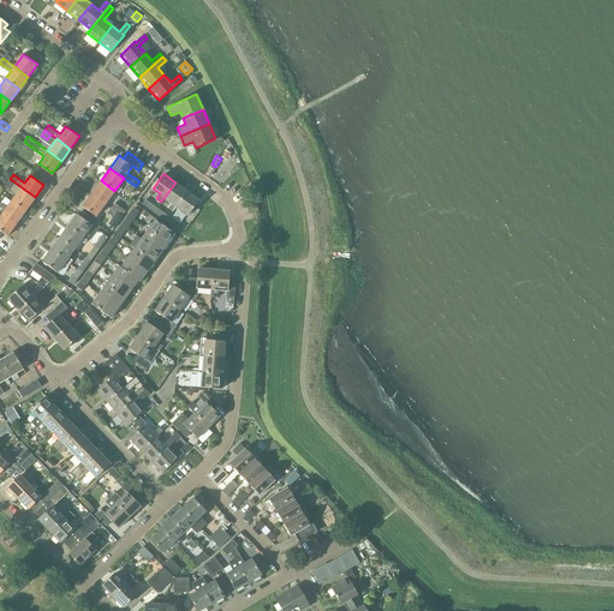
[(12,199),(27,210),(35,197),(10,179),(6,184),(17,192),(12,199)]
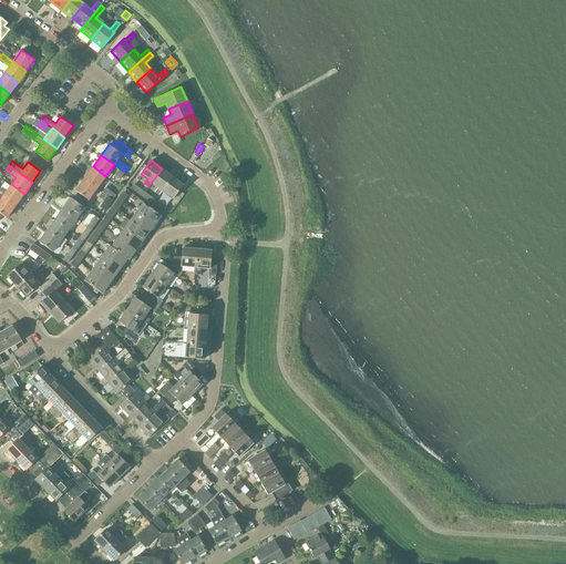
[(105,176),(93,166),(84,177),(98,187),(105,176)]
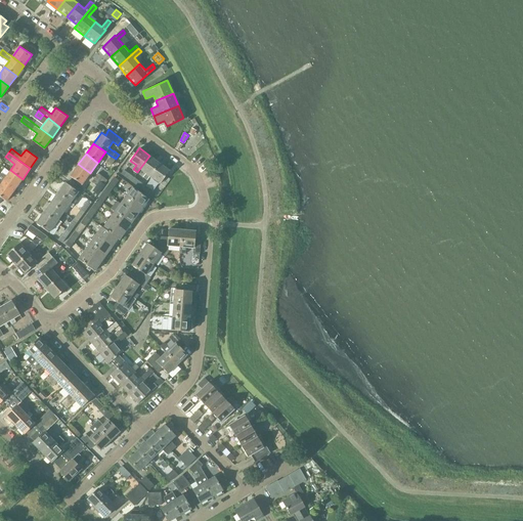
[(148,178),(150,175),(160,163),(149,156),(140,168),(146,172),(144,175),(148,178)]
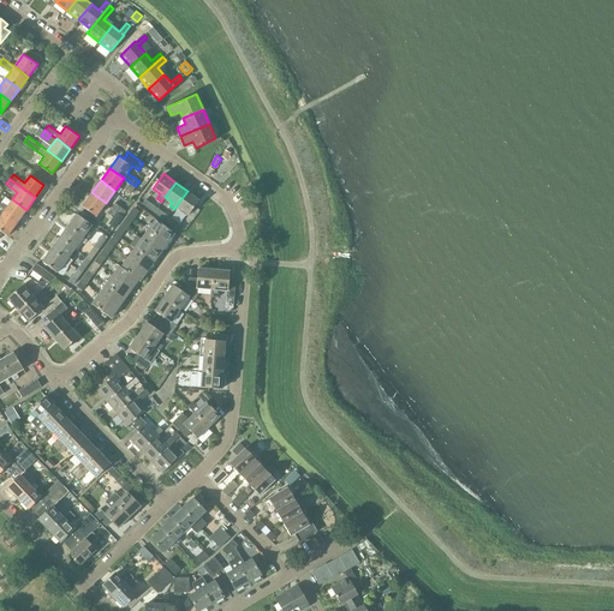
[(188,191),(177,205),(189,214),(200,199),(188,191)]
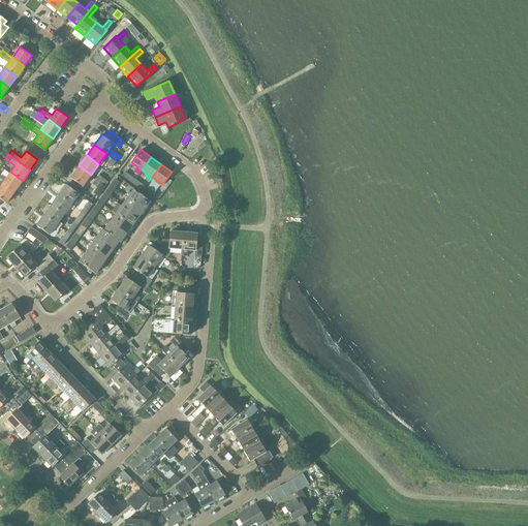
[(91,175),(79,165),(71,177),(83,185),(91,175)]
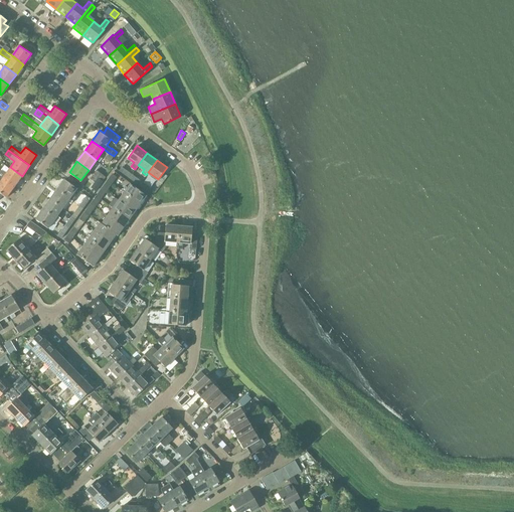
[(129,177),(132,173),(122,166),(119,170),(129,177)]
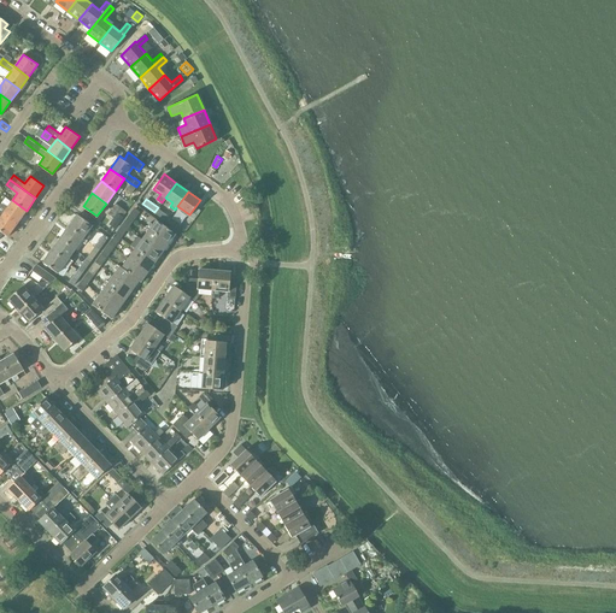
[(17,223),(27,211),(12,200),(3,213),(17,223)]
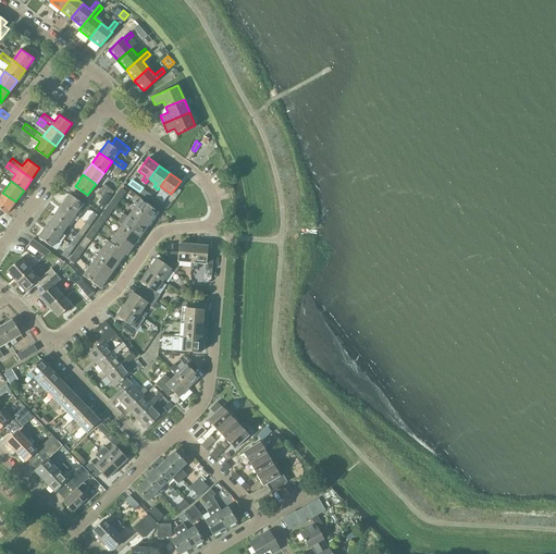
[(101,187),(107,192),(110,186),(104,183),(101,187)]
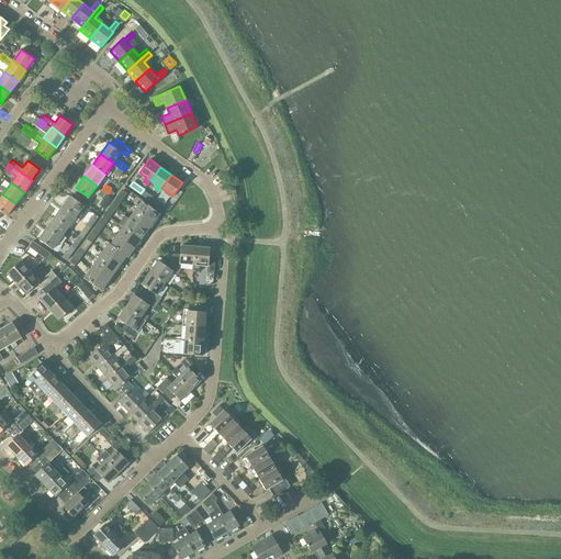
[(123,198),(127,191),(123,188),(118,194),(123,198)]
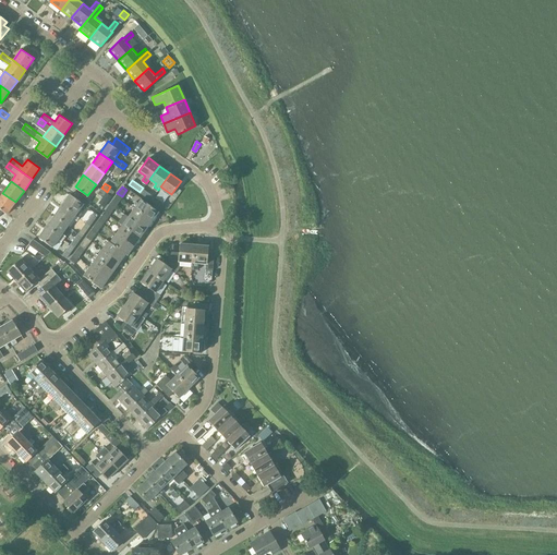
[(143,188),(140,192),(150,200),(154,195),(143,188)]
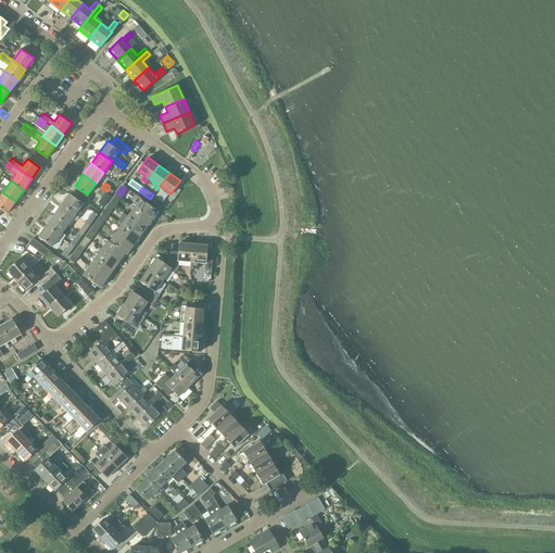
[(2,192),(0,190),(0,215),(3,210),(8,212),(15,201),(2,192)]
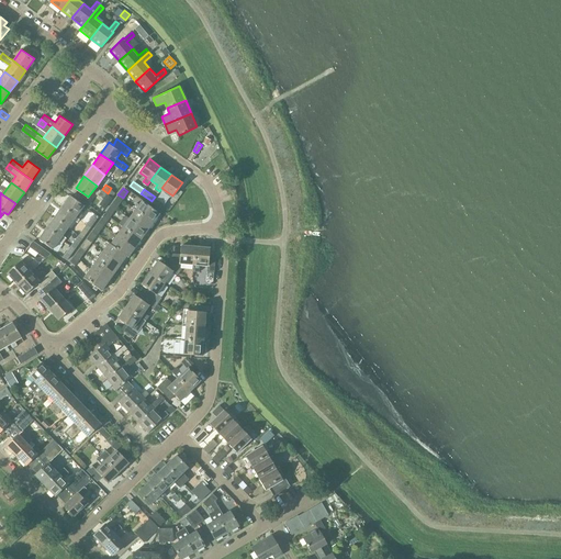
[(63,205),(80,219),(82,215),(78,213),(85,204),(70,194),(63,205)]
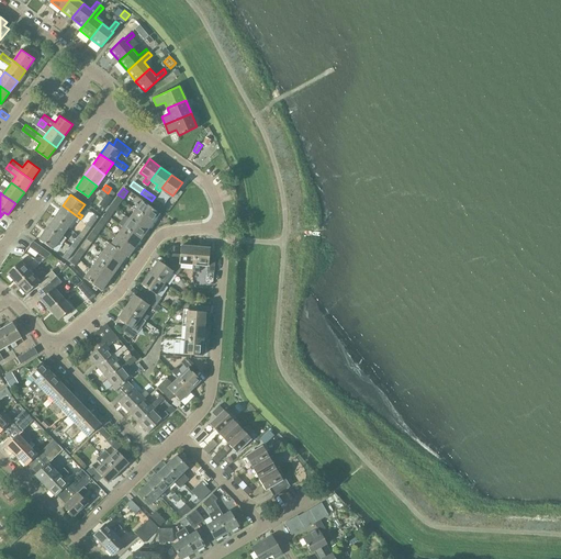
[(116,197),(112,203),(116,207),(122,200),(116,197)]
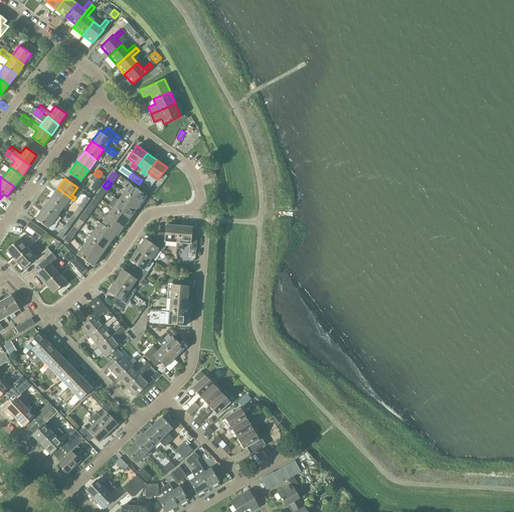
[(142,180),(139,184),(149,191),(152,188),(142,180)]
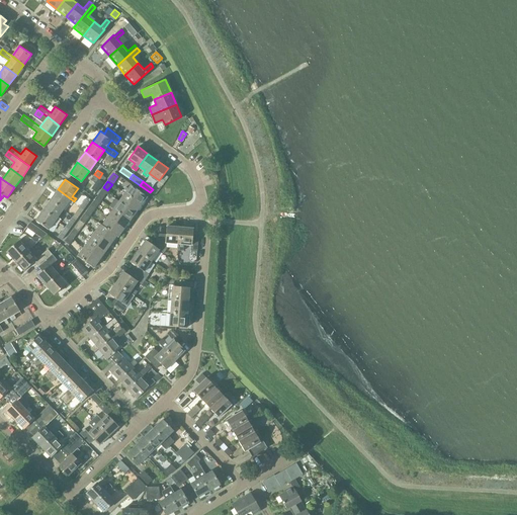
[(125,185),(122,190),(125,191),(142,203),(147,195),(131,183),(128,187),(125,185)]
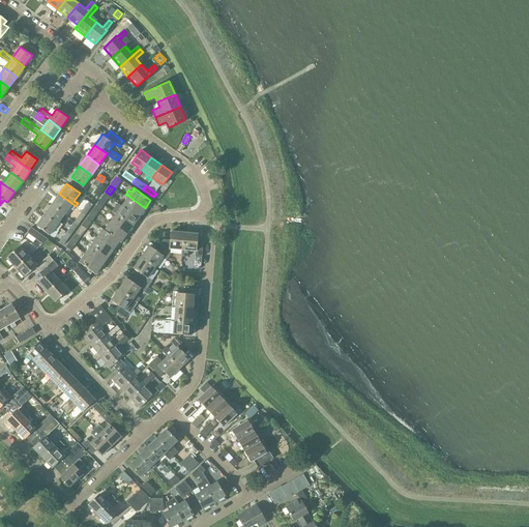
[(110,195),(106,192),(101,197),(106,201),(110,195)]
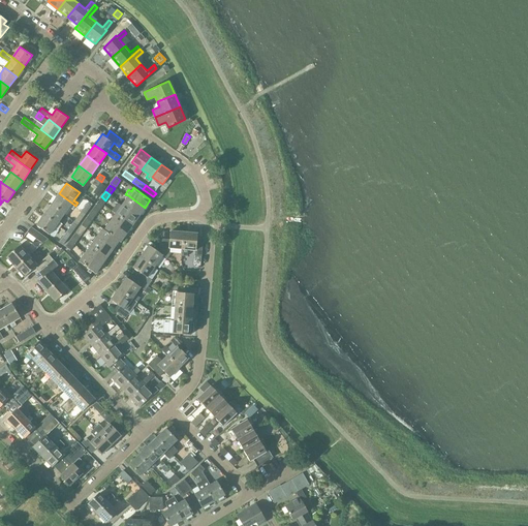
[(52,204),(64,213),(69,206),(73,209),(75,206),(59,193),(52,204)]
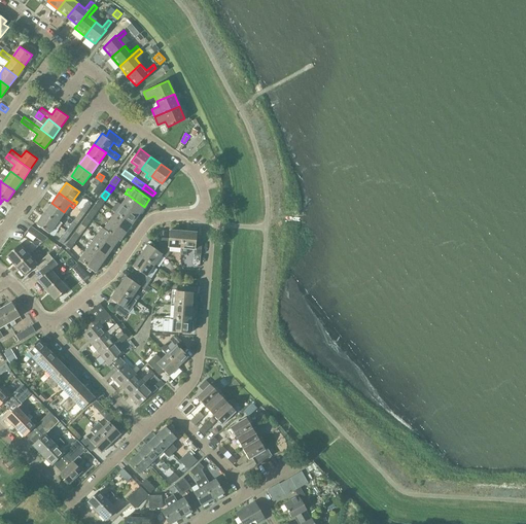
[(138,215),(144,207),(128,195),(121,203),(138,215)]
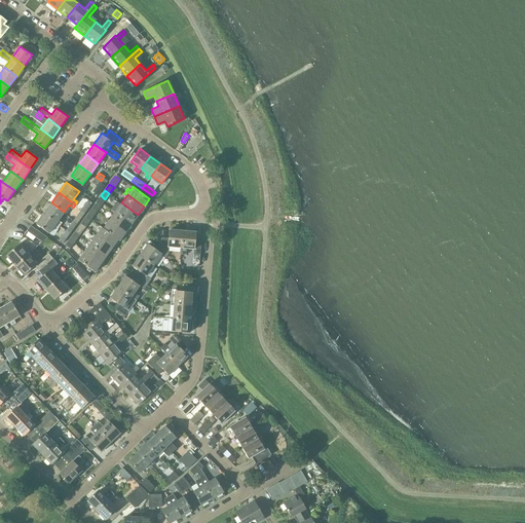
[(81,210),(85,212),(92,201),(88,199),(81,210)]
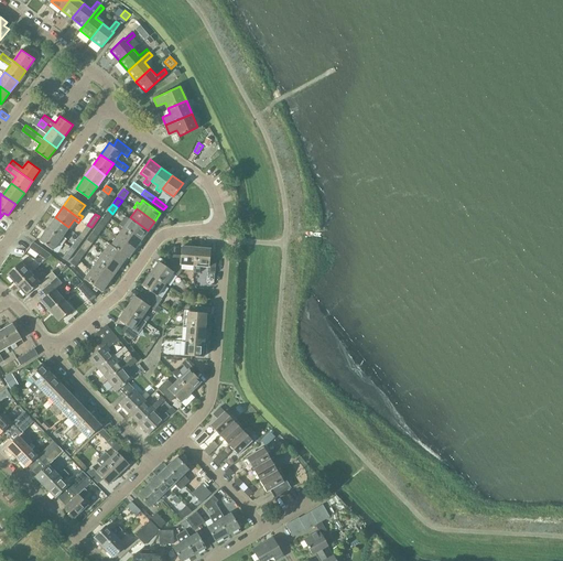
[(105,214),(100,220),(105,225),(109,218),(105,214)]
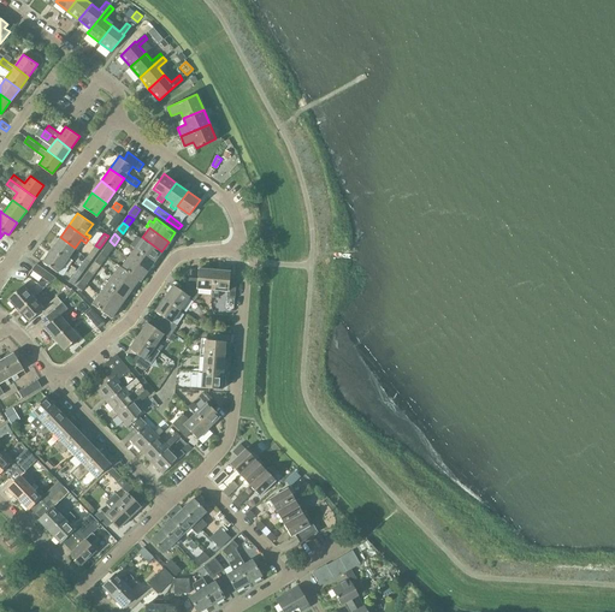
[(69,256),(75,248),(60,237),(52,249),(71,262),(72,260),(69,256)]
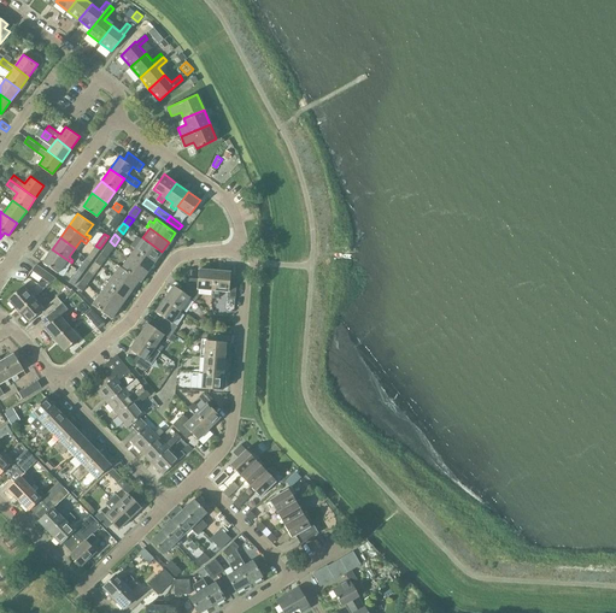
[(162,252),(142,237),(139,243),(136,242),(134,246),(156,261),(162,252)]
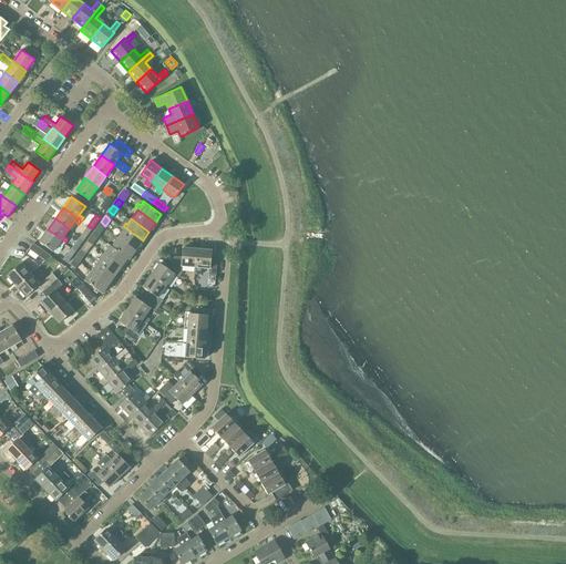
[(105,226),(101,222),(95,228),(101,232),(105,226)]
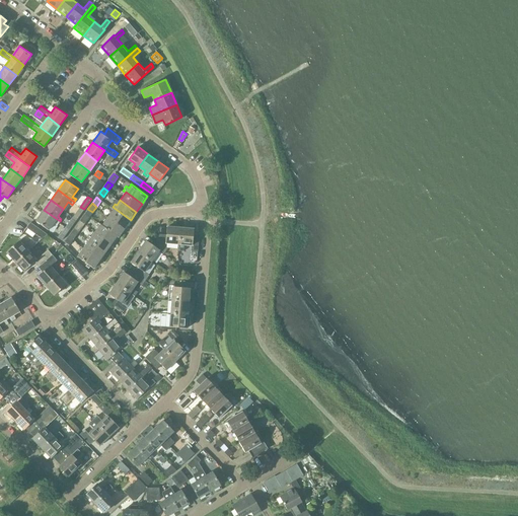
[(0,212),(6,218),(10,213),(1,206),(0,207),(0,212)]
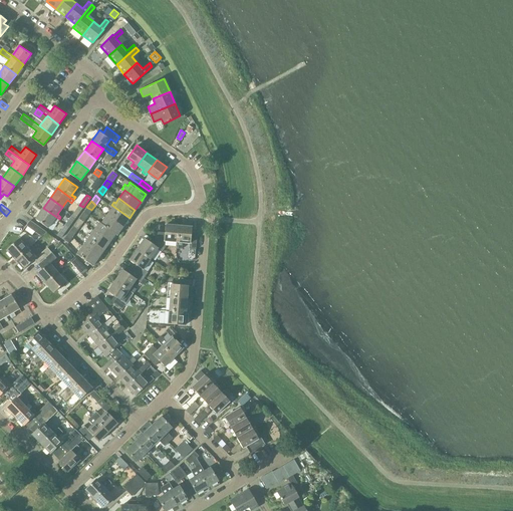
[(72,214),(76,217),(83,207),(79,205),(72,214)]
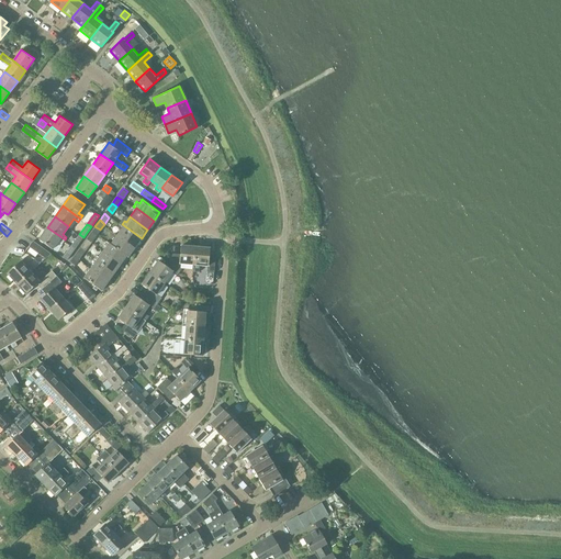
[(118,234),(135,247),(142,238),(122,224),(119,227),(121,228),(118,234)]
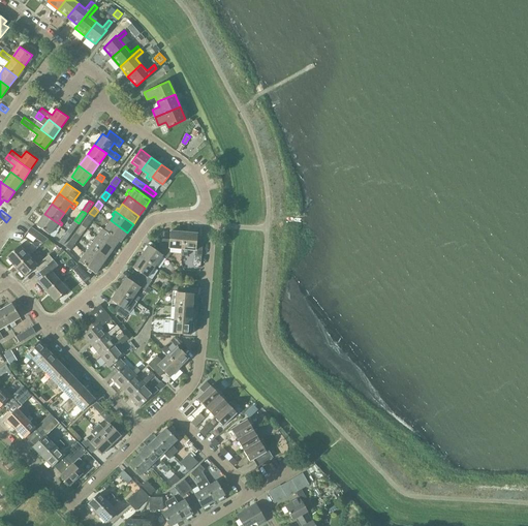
[(61,225),(44,214),(36,224),(50,234),(55,225),(59,228),(61,225)]
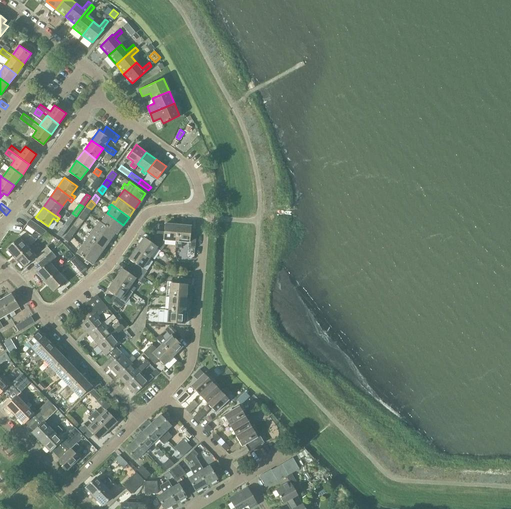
[(84,210),(80,216),(84,219),(88,213),(84,210)]
